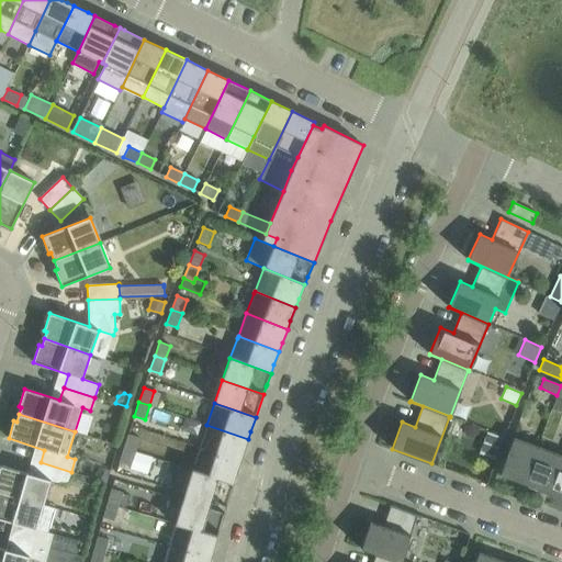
[(243,453),(248,439),(206,425),(199,448),(240,461),(243,453)]
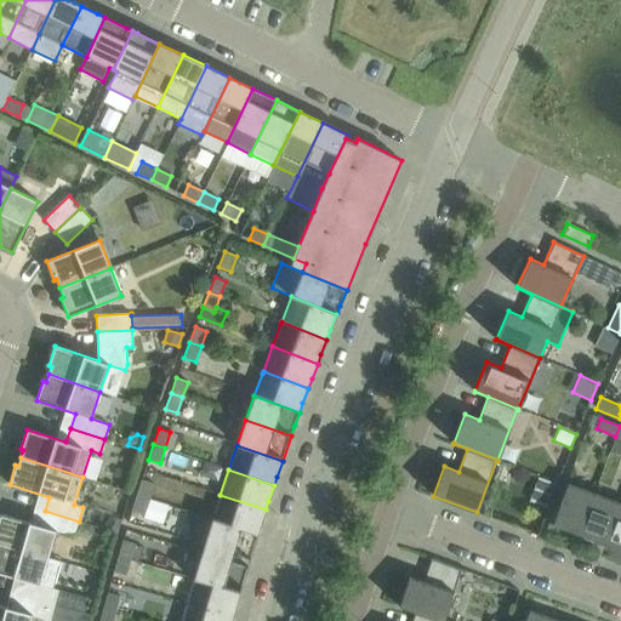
[(541,478),(537,486),(542,497),(551,500),(557,484),(541,478)]
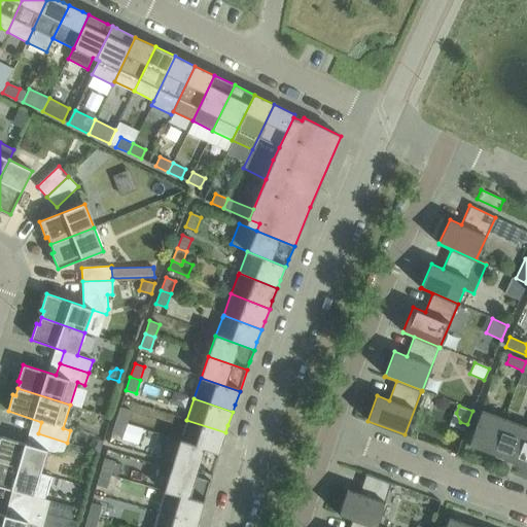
[(120,407),(116,421),(126,424),(130,410),(120,407)]
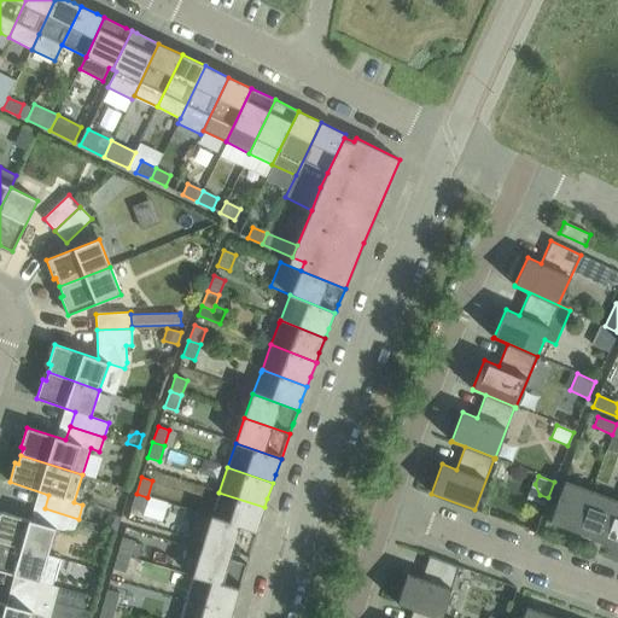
[(576,532),(592,491),(565,481),(549,523),(576,532)]
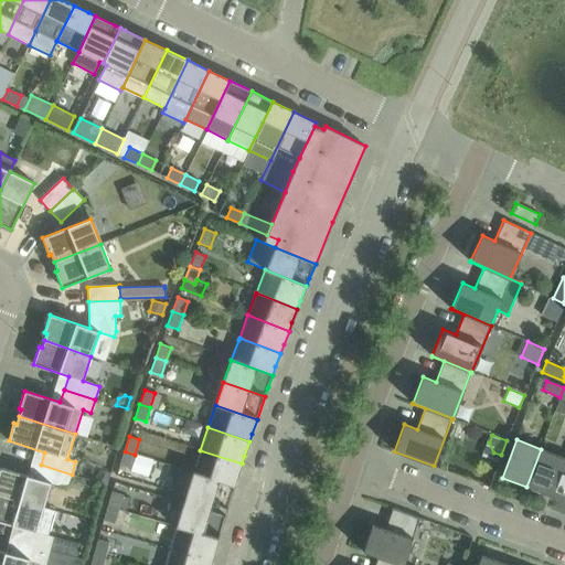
[(564,458),(541,449),(526,487),(550,496),(564,458)]
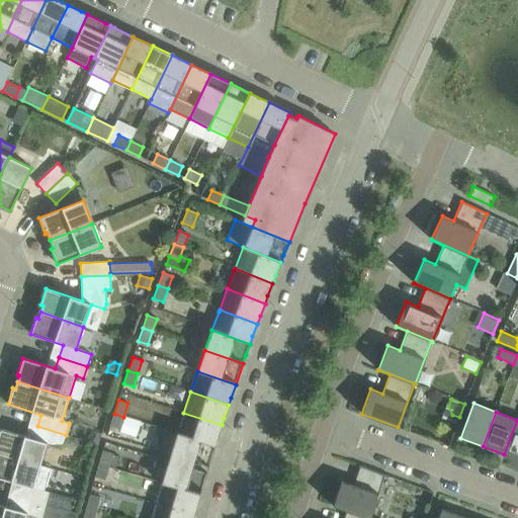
[(181,418),(176,434),(216,446),(222,425),(183,413),(181,418)]
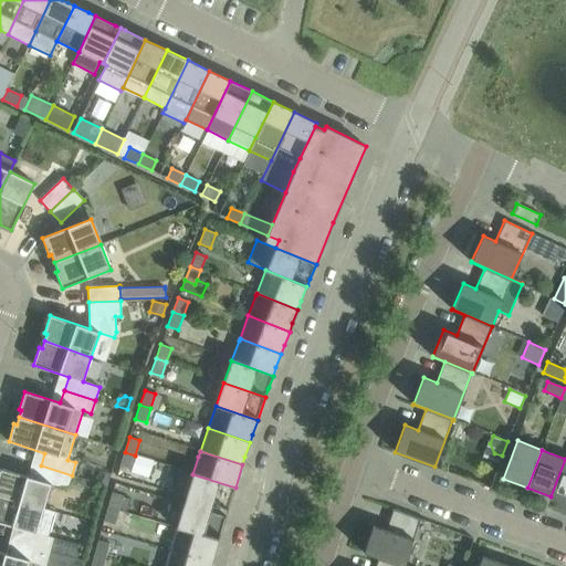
[(125,452),(121,465),(130,469),(135,456),(125,452)]
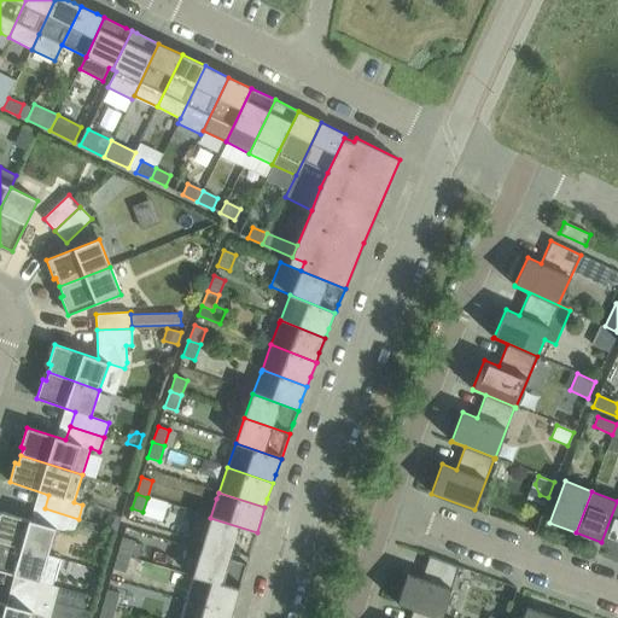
[(617,548),(617,500),(617,501),(601,542),(617,548)]
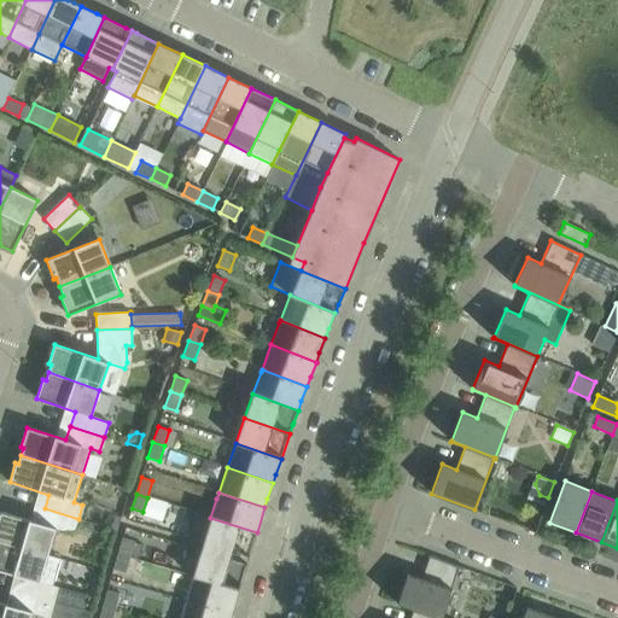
[(0,541),(47,555),(56,529),(74,534),(79,519),(45,508),(40,523),(0,512),(0,541)]
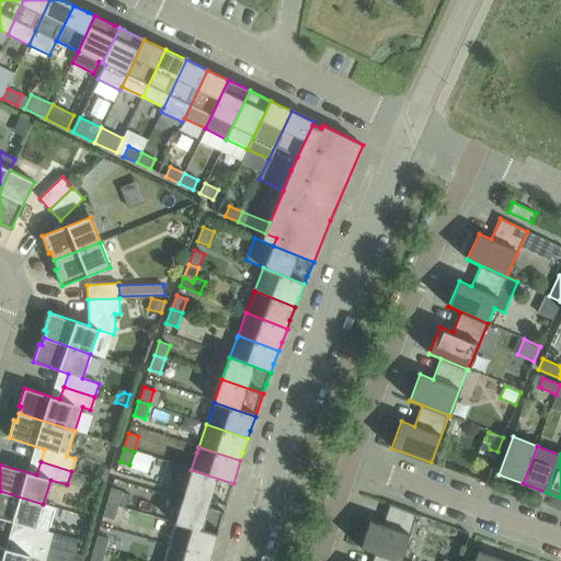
[(228,497),(233,483),(191,470),(184,492),(183,495),(225,508),(228,497)]
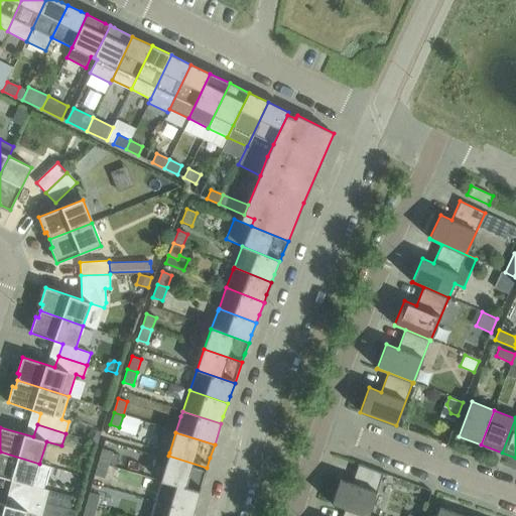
[(102,448),(98,462),(108,465),(115,467),(119,454),(102,448)]
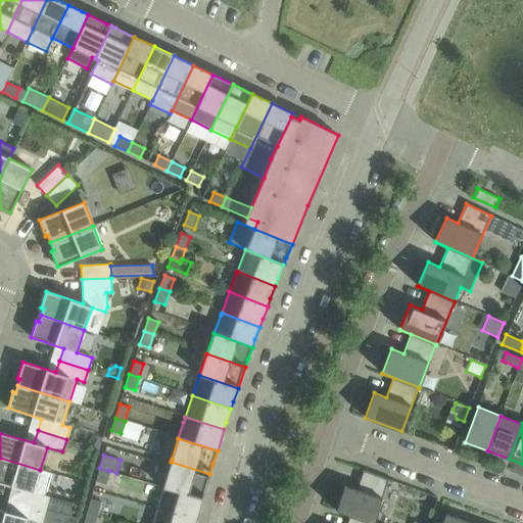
[(34,492),(40,470),(0,458),(0,483),(20,489),(17,502),(46,509),(49,496),(34,492)]
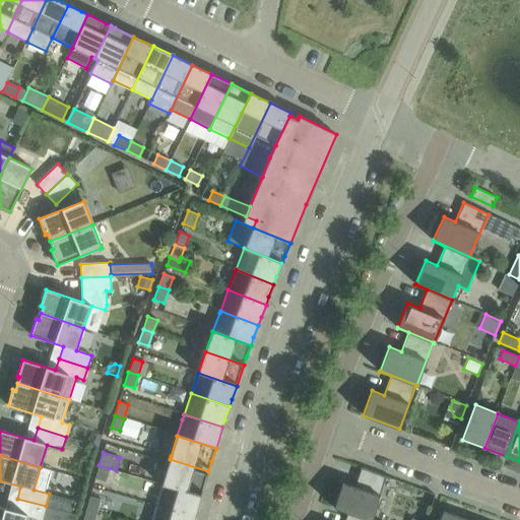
[(170,459),(163,484),(201,496),(208,471),(170,459)]
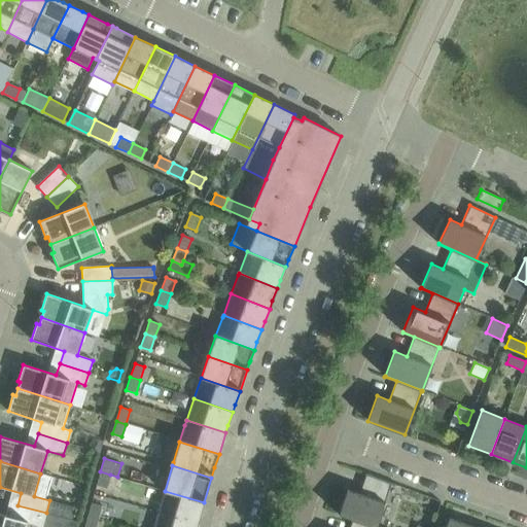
[(110,475),(100,471),(97,485),(106,488),(110,475)]
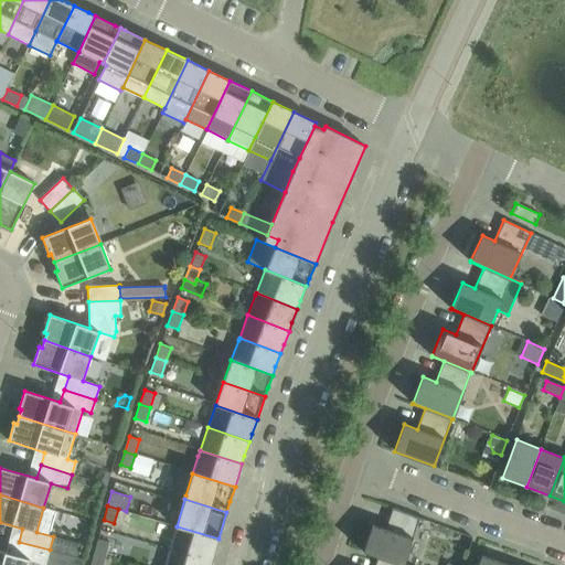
[(372,524),(363,551),(403,564),(405,564),(404,564),(419,518),(392,508),(385,529),(372,524)]
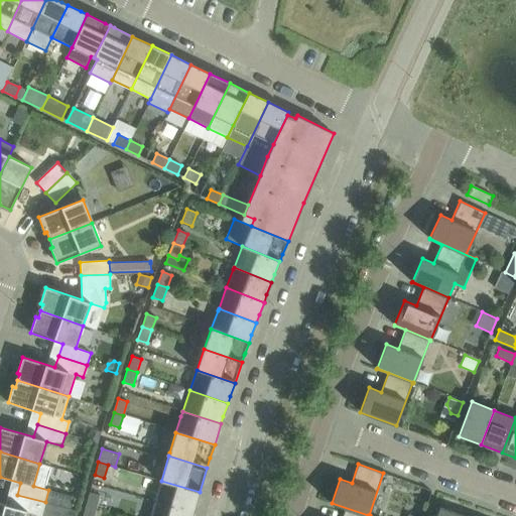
[(194,513),(200,492),(161,481),(154,502),(194,513)]
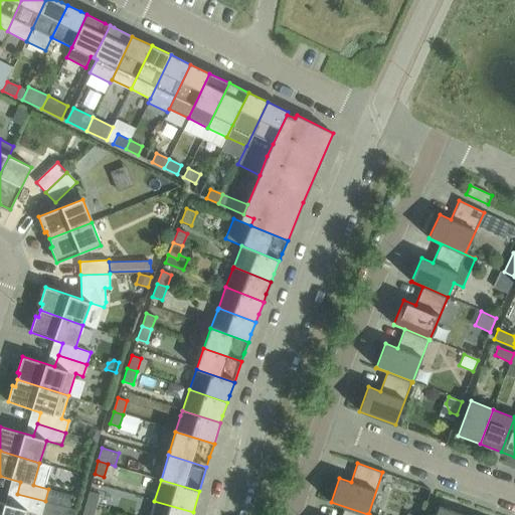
[(90,491),(86,505),(96,507),(99,494),(90,491)]
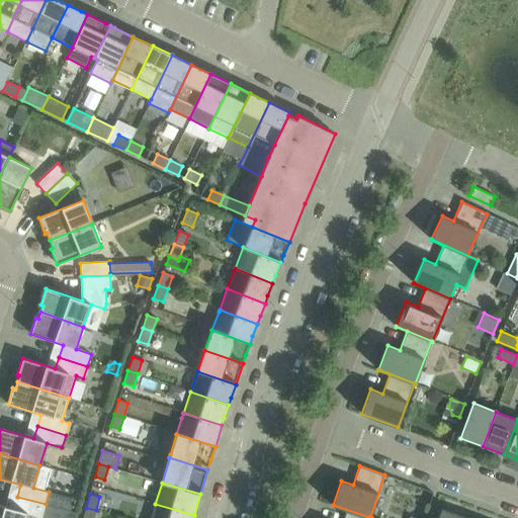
[(0,517),(37,517),(38,516),(42,517),(46,504),(17,497),(13,509),(0,505),(0,517)]
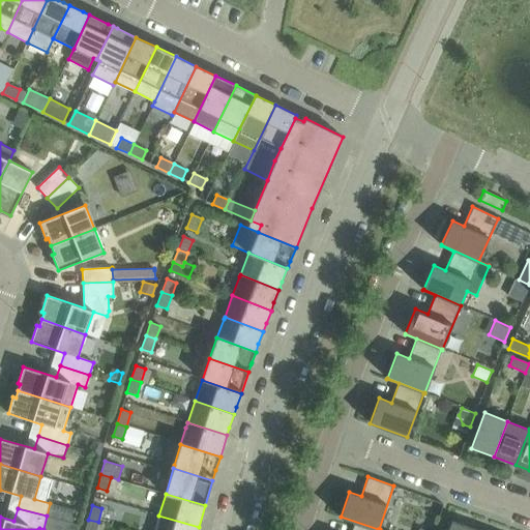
[(47,516),(43,529),(48,529),(63,529),(66,522),(47,516)]
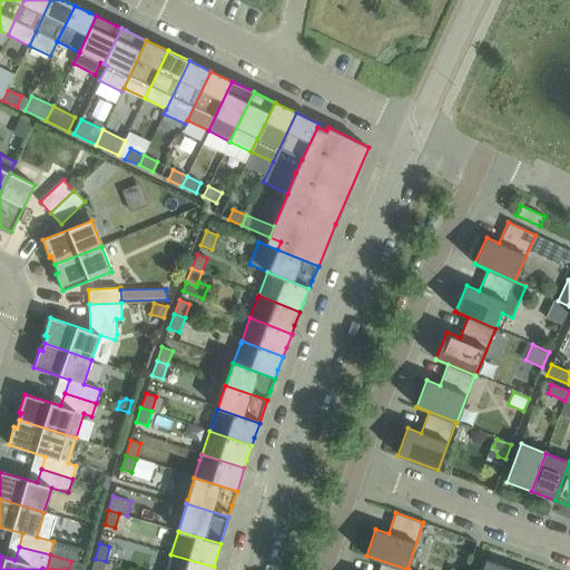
[(170,554),(166,569),(213,569),(214,567),(170,554)]
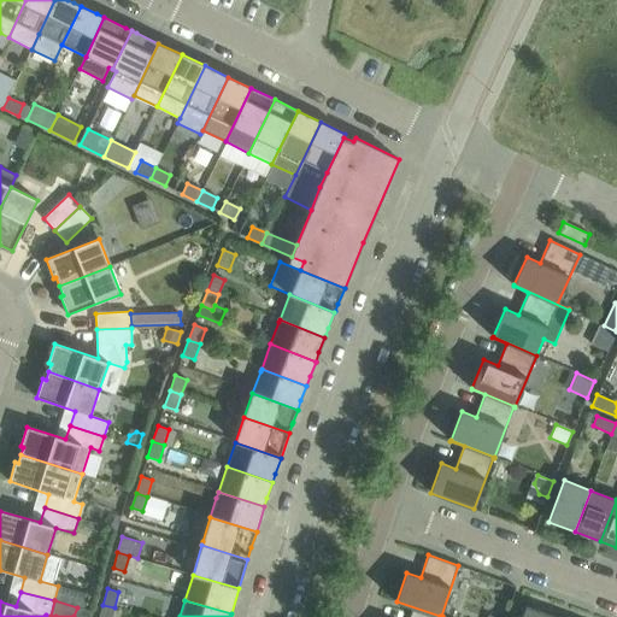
[(440,616),(397,601),(397,603),(412,609),(410,616),(440,616)]
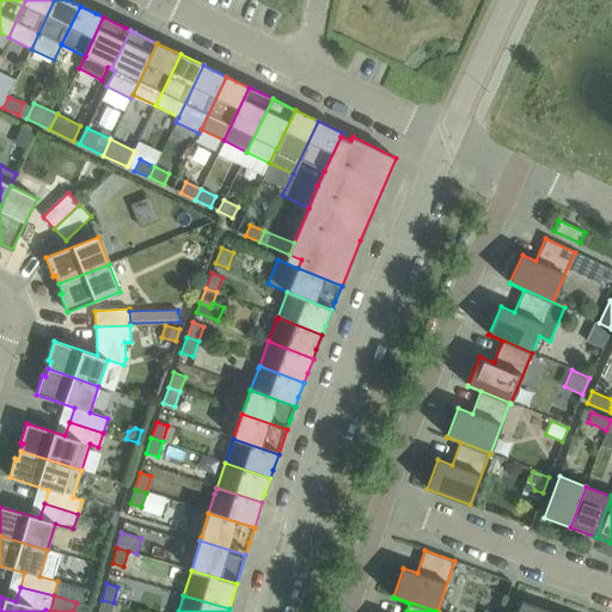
[(102,600),(98,611),(110,611),(114,603),(102,600)]
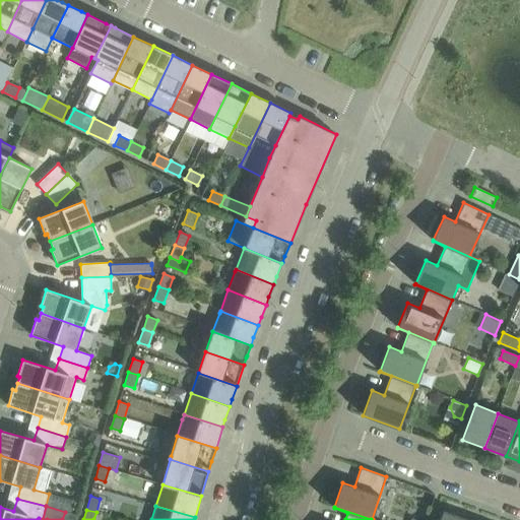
[(439,519),(461,519),(462,518),(443,510),(439,519)]
